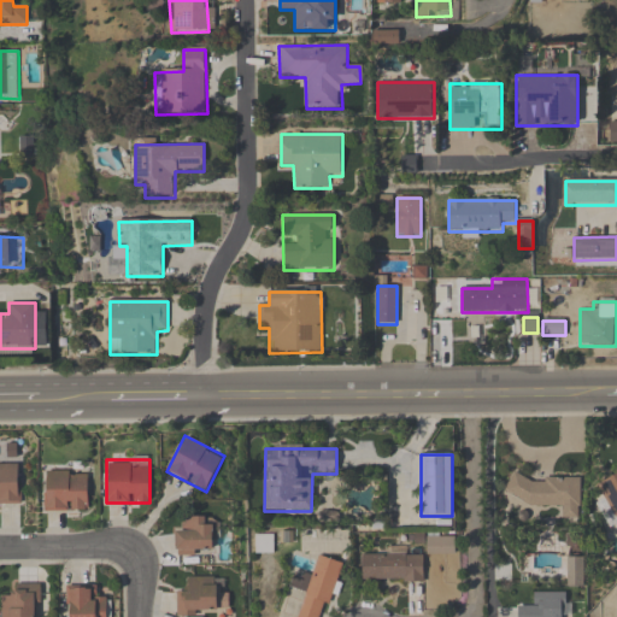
[(0,464),(0,505),(19,505),(19,465),(0,464)]
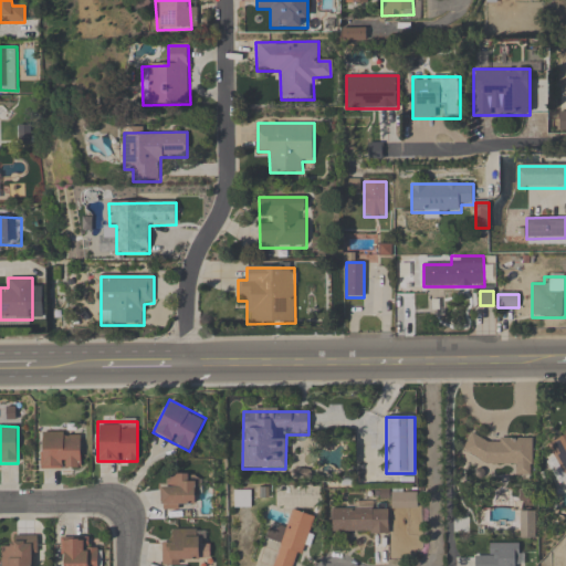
[(82,469),(82,432),(42,432),(42,469),(82,469)]
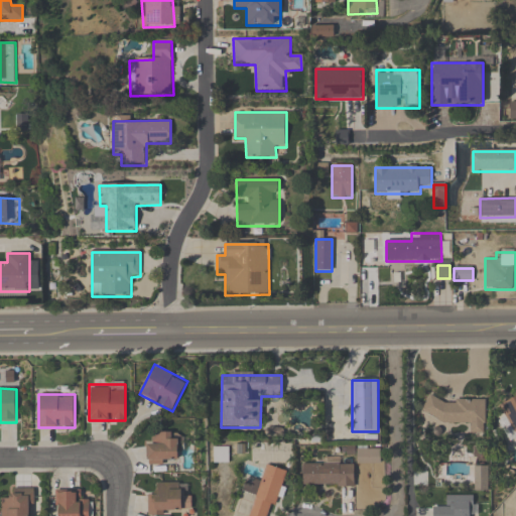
[(515,440),(515,395),(499,404),(505,416),(498,419),(510,444),(515,440)]
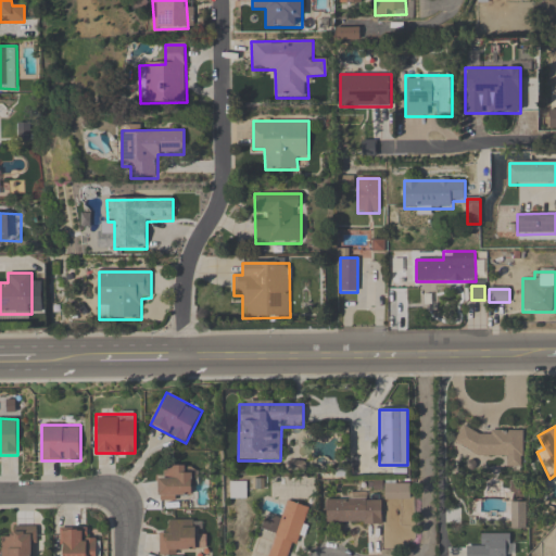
[(523,432),(458,430),(458,455),(507,456),(507,467),(522,467),(523,432)]
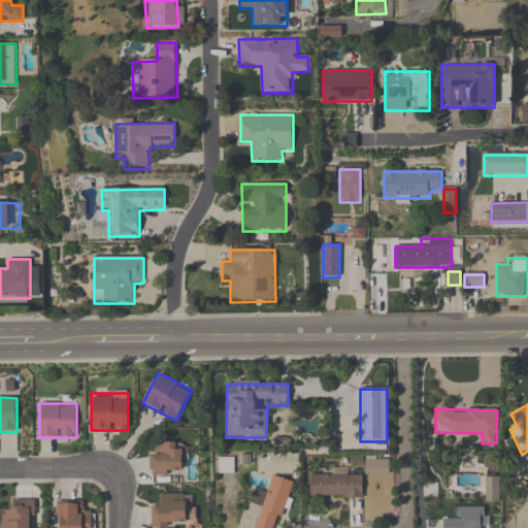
[(151,453),(151,475),(180,475),(180,464),(188,464),(188,443),(158,443),(158,453),(151,453)]
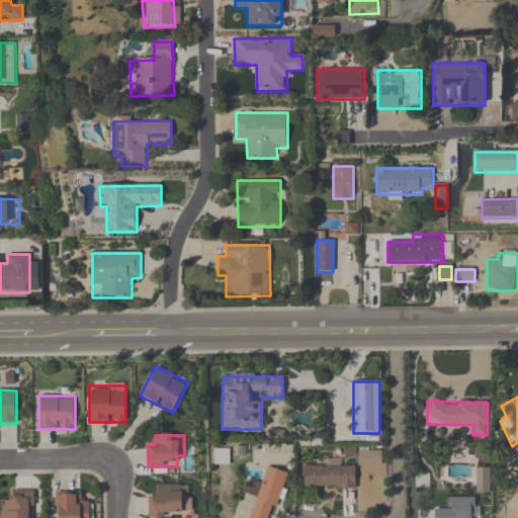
[(228,464),(228,450),(214,450),(214,464),(228,464)]
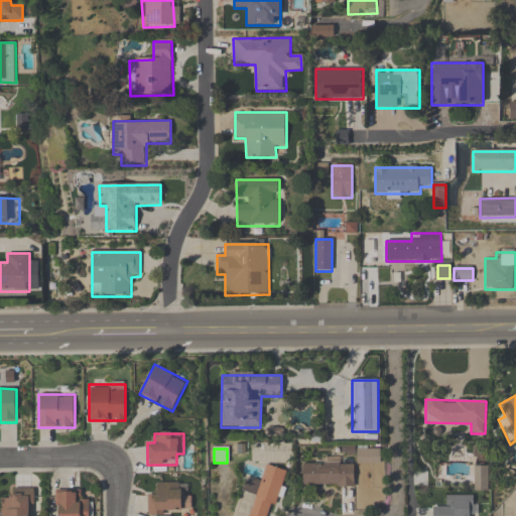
[(381,448),(357,448),(357,464),(381,464),(381,448)]
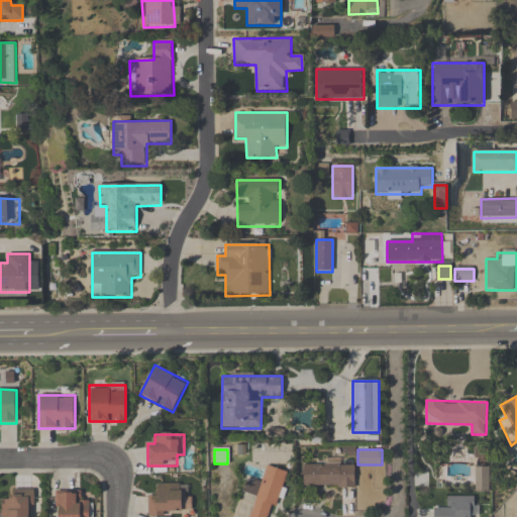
[(355,464),(303,464),(303,487),(355,487),(355,464)]
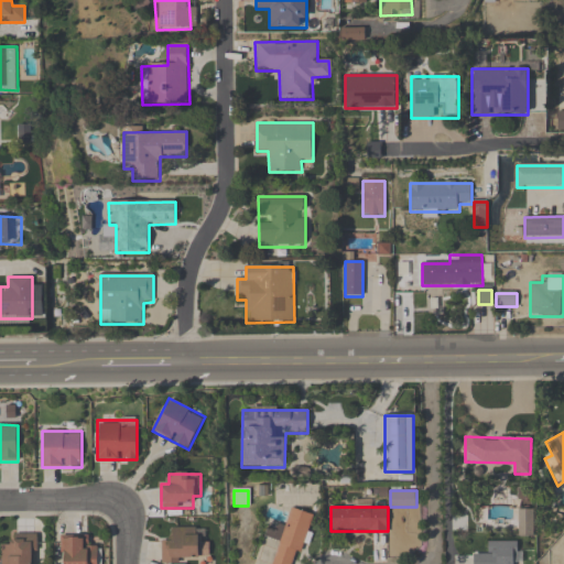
[(296,563),(312,513),(291,508),(285,528),(275,524),(271,539),(279,541),(272,563),(296,563)]
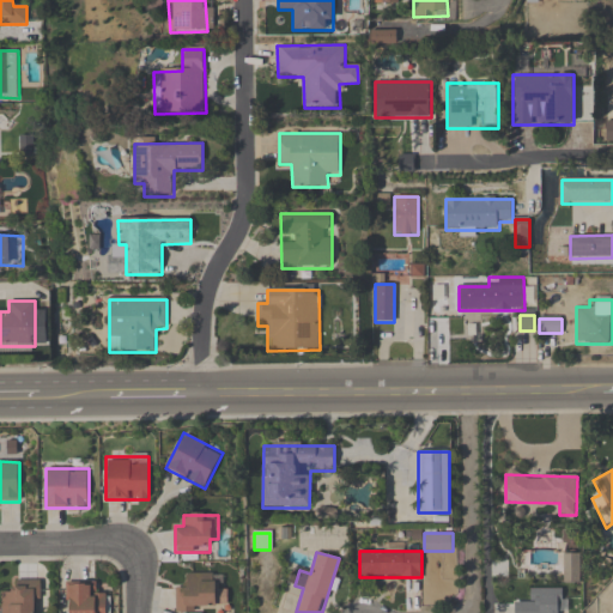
[(563,554),(563,583),(581,583),(581,554),(563,554)]
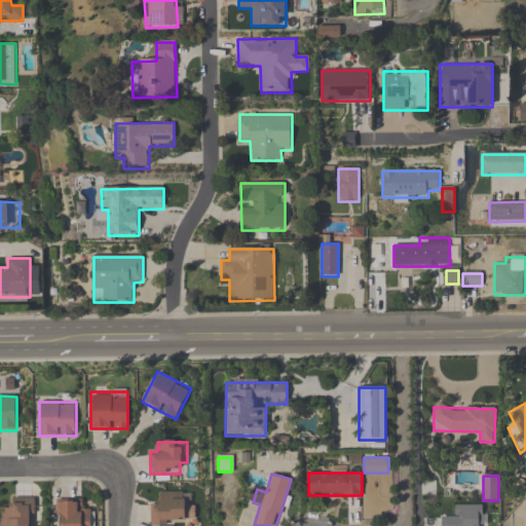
[(151,503),(151,524),(186,524),(186,492),(160,492),(160,503),(151,503)]
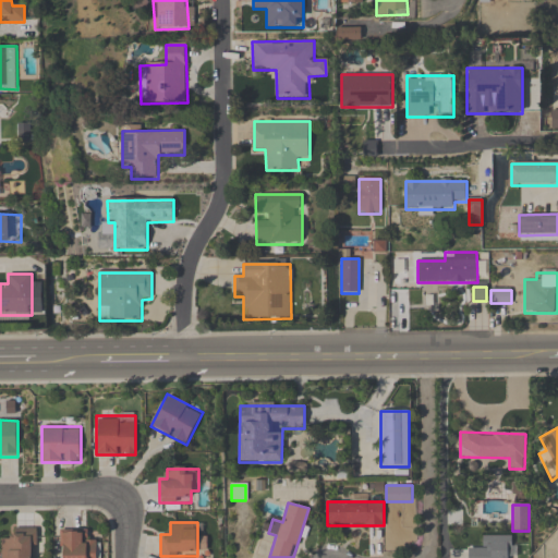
[(34,557),(35,528),(12,528),(12,538),(1,538),(0,557),(34,557)]
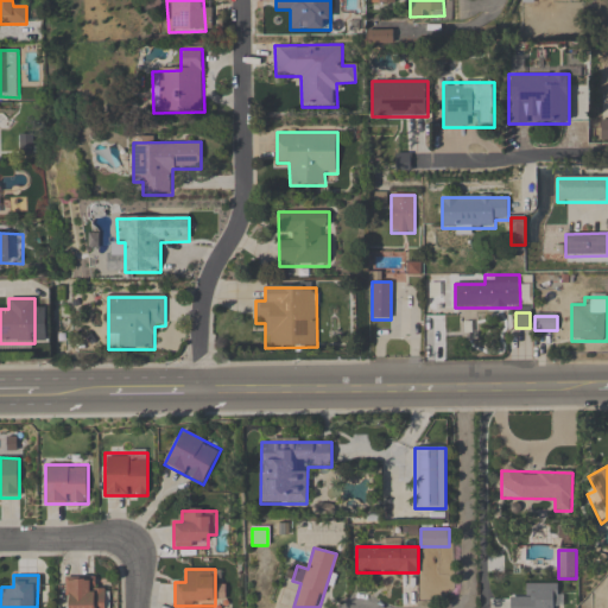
[(106,607),(106,590),(95,590),(94,581),(65,581),(65,607),(106,607)]
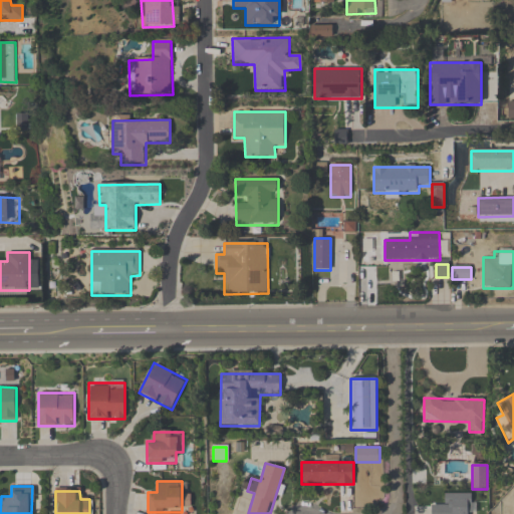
[(472,513),(472,494),(444,494),(444,505),(431,505),(431,513),(472,513)]
